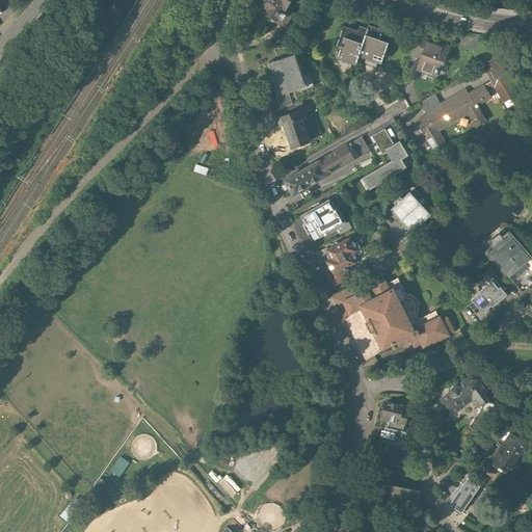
[(261,0),(260,4),(270,10),(267,17),(287,28),(295,15),(288,9),(293,0),(261,0)]
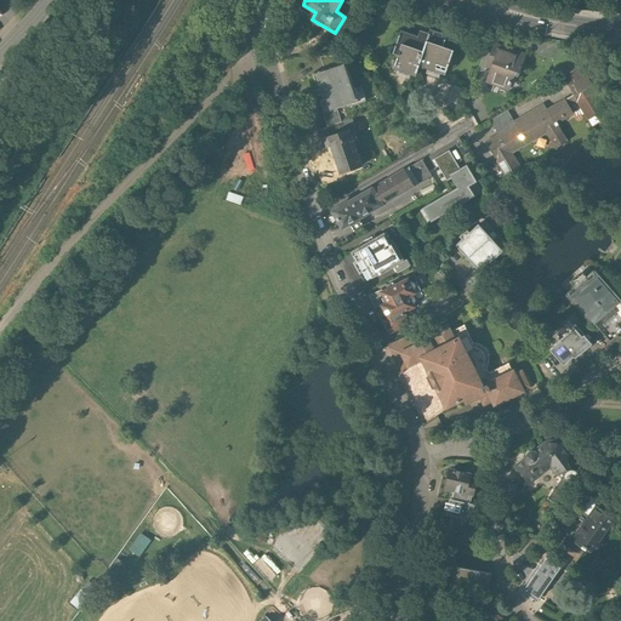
[(432,30),(429,35),(422,33),(420,38),(403,32),(394,55),(399,56),(394,70),(415,78),(419,66),(444,75),(453,51),(442,47),(446,36),(432,30)]
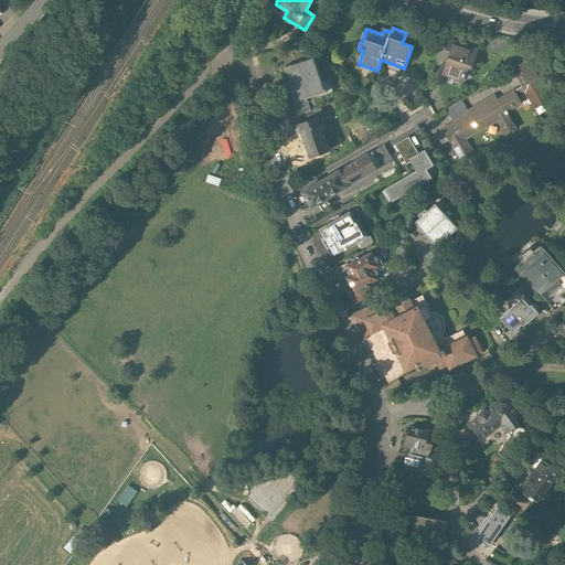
[(477,50),(450,41),(443,61),(451,64),(448,73),(458,76),(461,67),(469,70),(477,50)]
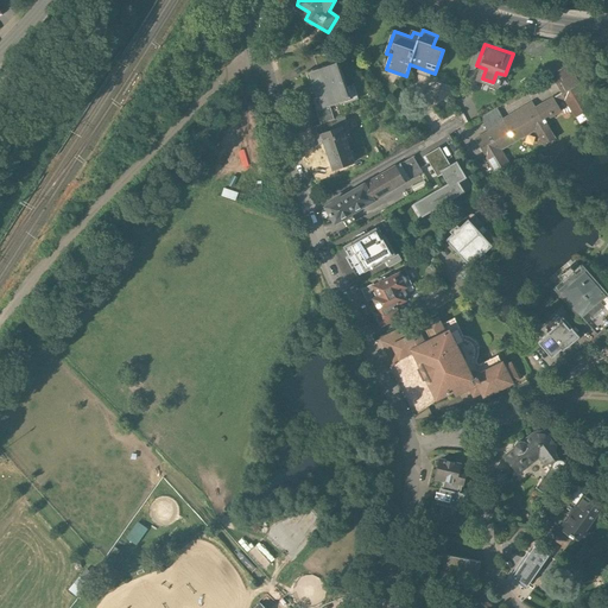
[(336,63),(309,73),(321,109),(340,102),(340,106),(358,99),(353,84),(346,87),(336,63)]
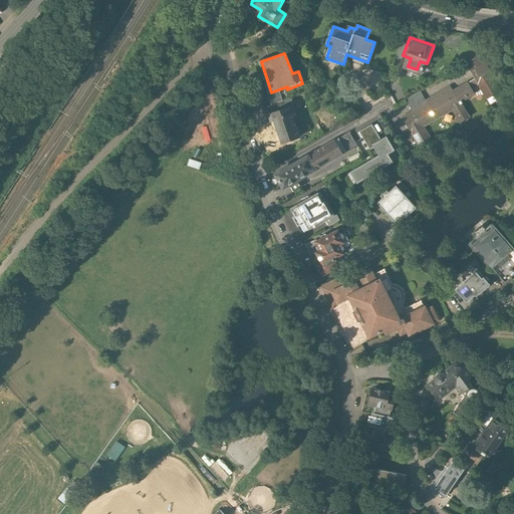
[(483,54),(467,63),(475,78),(489,71),(484,62),(487,61),(483,54)]
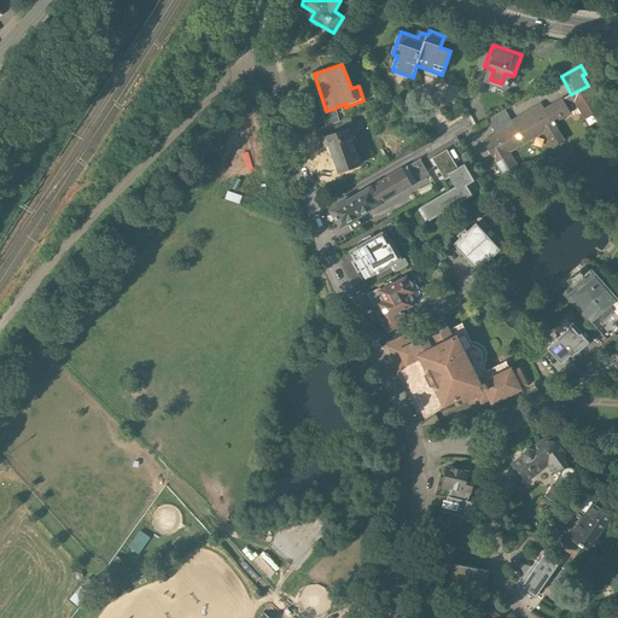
[(588,88),(571,98),(588,127),(605,117),(588,88)]
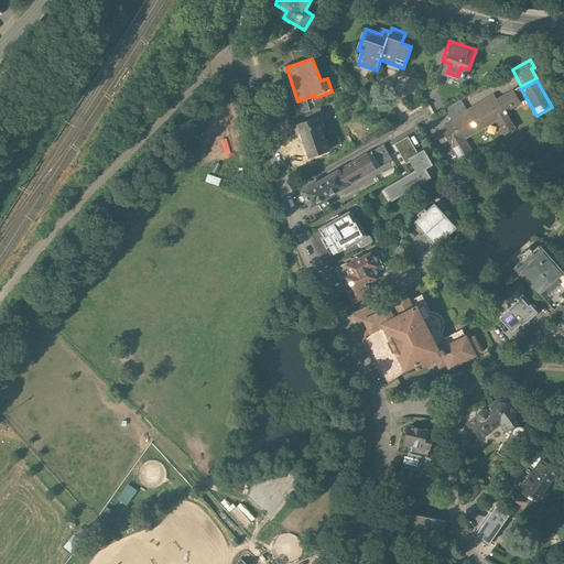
[(442,129),(461,162),(473,154),(465,140),(497,121),(505,134),(514,129),(505,114),(521,104),(512,90),(497,100),(494,95),(467,111),(465,107),(461,100),(445,110),(449,116),(453,122),(442,129)]
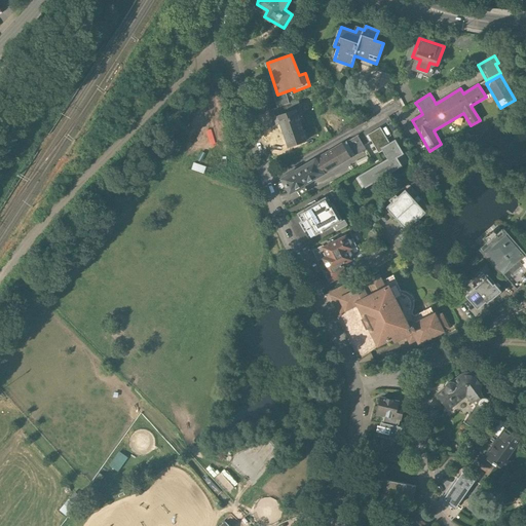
[(277,107),(289,104),(285,92),(273,96),(277,107)]
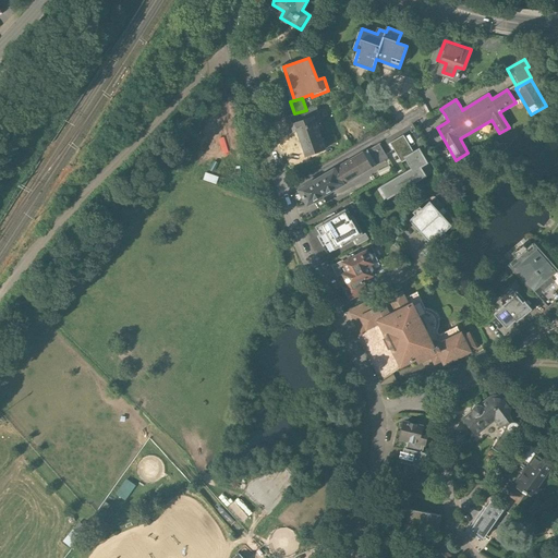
[(316,107),(306,110),(294,113),(284,118),(289,132),(293,131),(291,124),(314,117),(316,122),(322,120),(316,107)]
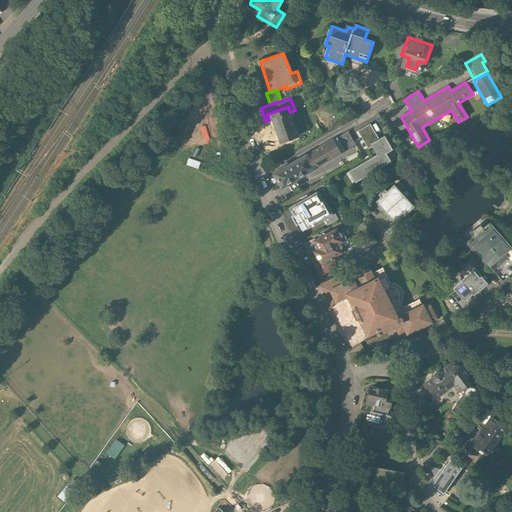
[(288,107),(267,114),(269,120),(272,119),(280,142),(298,136),(290,112),(288,107)]
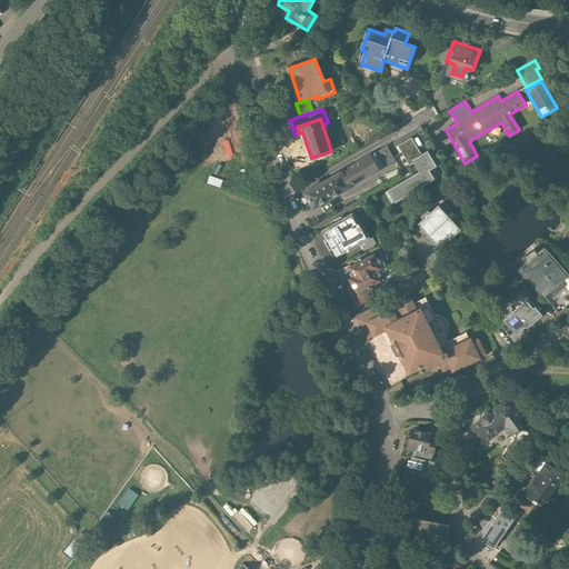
[(411,138),(398,146),(409,167),(413,163),(412,160),(421,155),(411,138)]
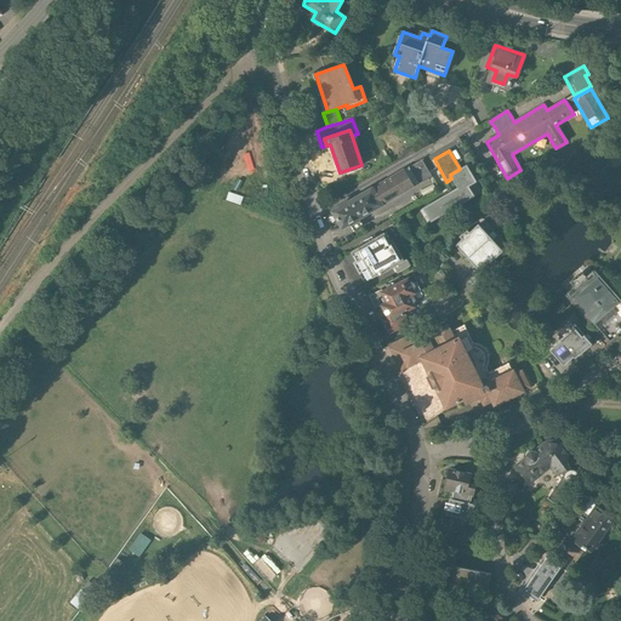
[(423,160),(406,170),(417,187),(433,177),(423,160)]
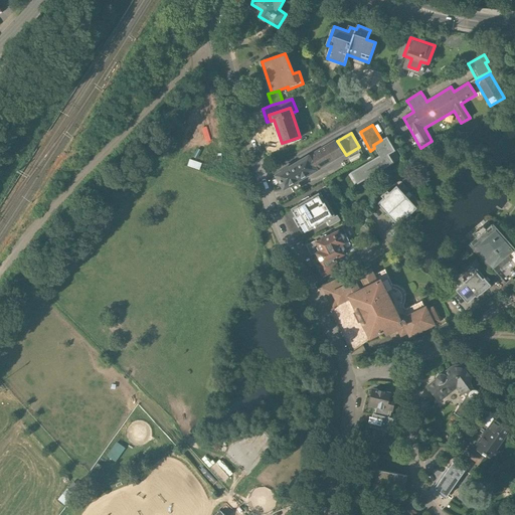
[(381,140),(373,145),(374,148),(379,156),(350,173),(351,173),(354,172),(360,182),(357,184),(393,163),(388,155),(395,151),(387,137),(381,140)]
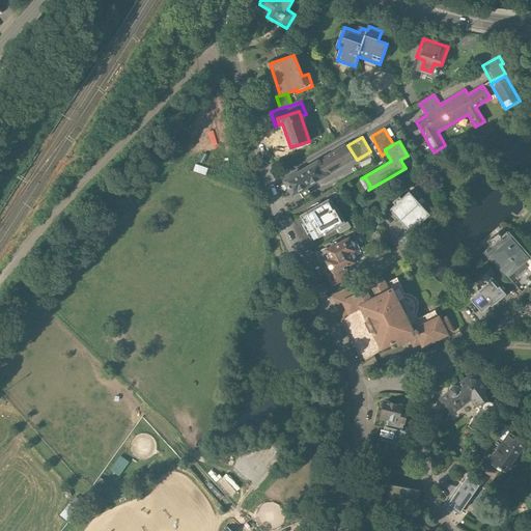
[(347,145),(322,161),(330,175),(357,160),(347,145)]
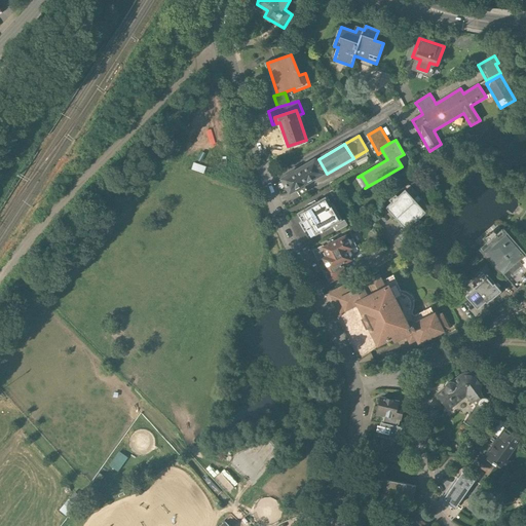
[(289,177),(283,180),(291,195),(298,191),(300,193),(308,188),(306,186),(327,174),(318,159),(297,172),(296,168),(288,174),(289,177)]
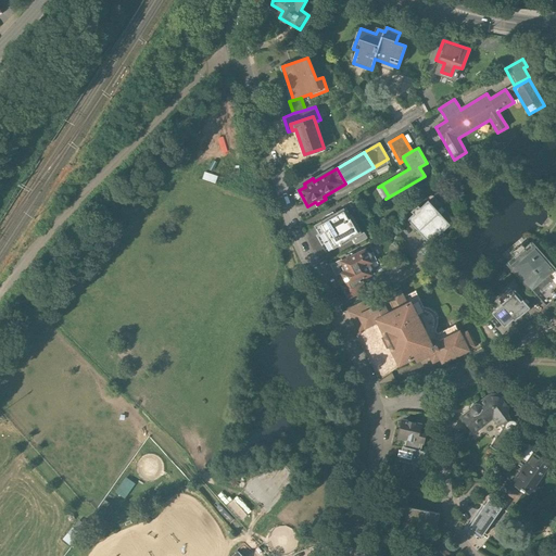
[(438,211),(428,201),(420,209),(418,205),(411,212),(414,215),(407,220),(418,231),(439,213),(438,211)]
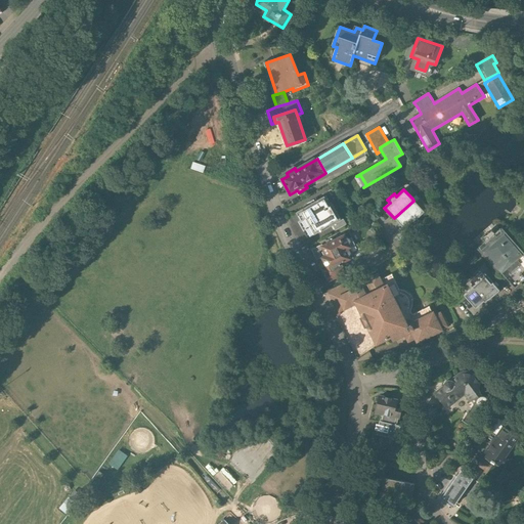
[(295,214),(309,238),(341,221),(326,195),(295,214)]
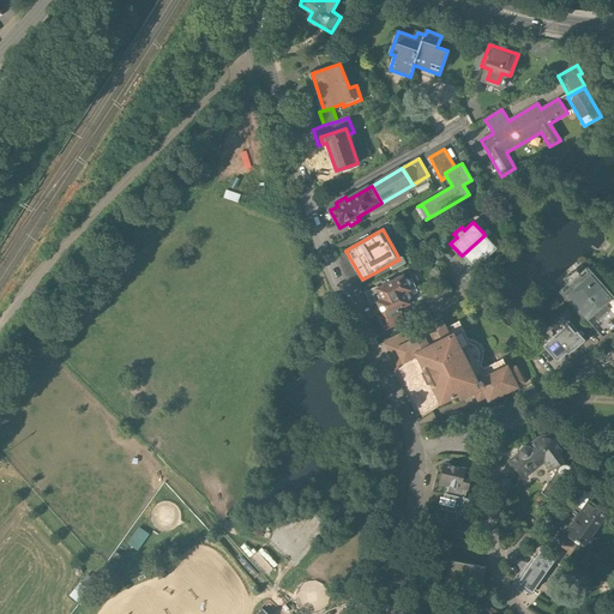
[(487,238),(485,235),(462,256),(474,270),(477,266),(481,263),(483,266),(492,259),(488,257),(497,248),(487,238)]
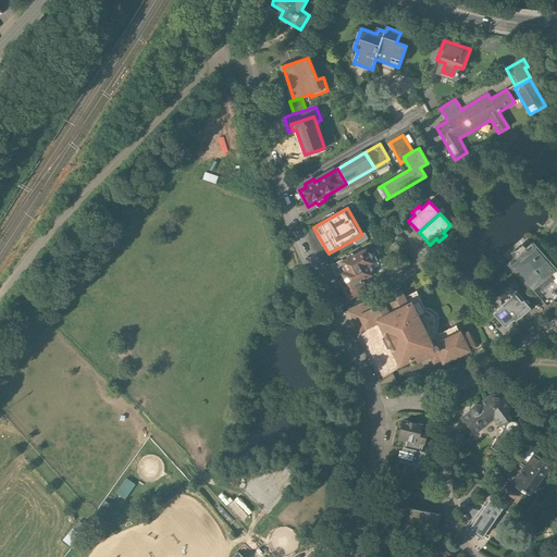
[(443,252),(433,242),(430,245),(420,254),(430,264),(443,252)]
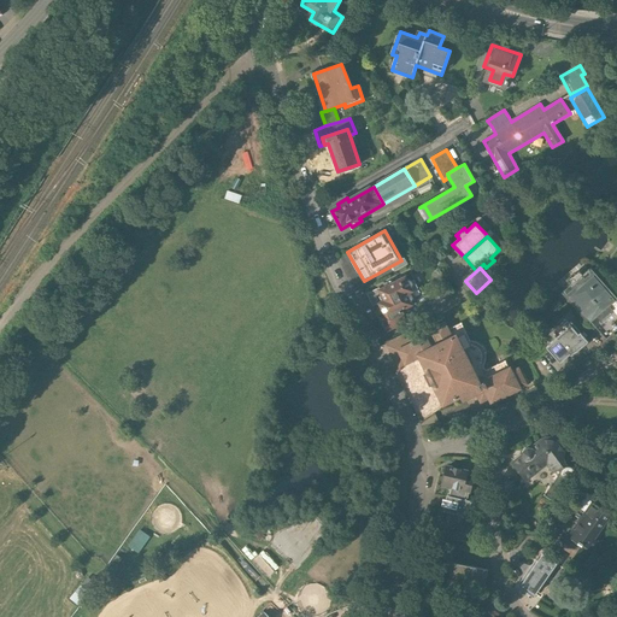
[(616,303),(588,270),(563,292),(591,322),(609,306),(616,316),(616,303)]
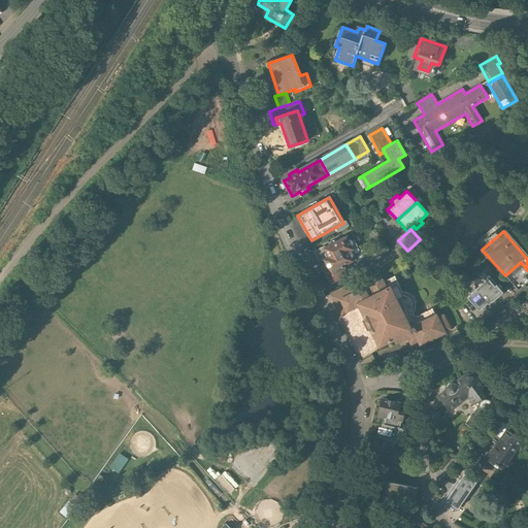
[(347,237),(328,246),(329,249),(328,253),(327,253),(329,256),(332,257),(333,258),(325,262),(329,270),(332,268),(333,269),(325,273),(329,282),(333,279),(334,282),(360,268),(356,260),(358,259),(357,257),(363,254),(359,245),(355,248),(352,241),(349,239),(347,237)]
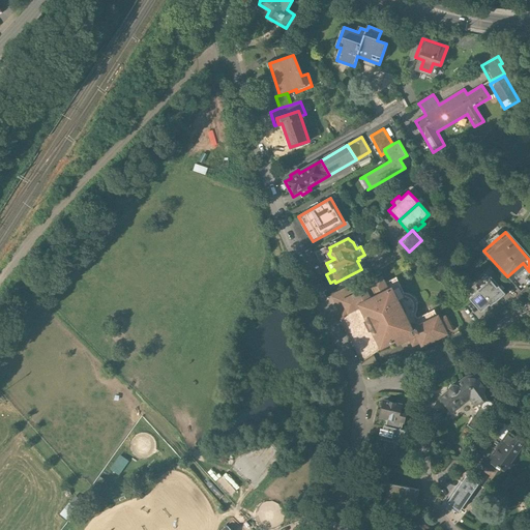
[(505,294),(491,276),(476,289),(478,291),(469,299),(480,313),(490,305),(491,306),(494,303),(495,303),(505,294)]
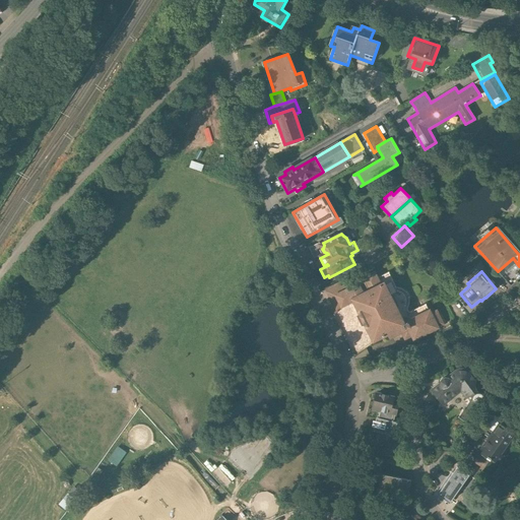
[(363,281),(369,294),(353,301),(374,340),(389,333),(391,337),(401,332),(403,337),(404,337),(405,338),(406,338),(407,338),(412,336),(414,339),(438,328),(437,327),(443,324),(437,311),(431,314),(426,305),(408,313),(389,272),(377,278),(374,273),(362,279),(363,281)]
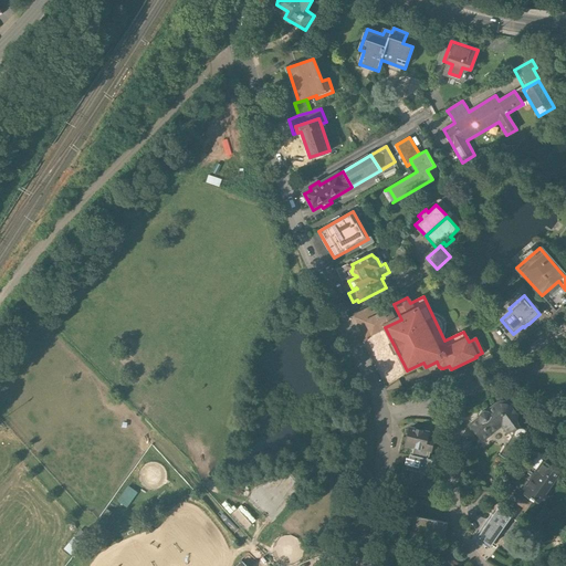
[(366,336),(385,327),(401,320),(395,306),(384,312),(379,303),(355,314),(366,336)]
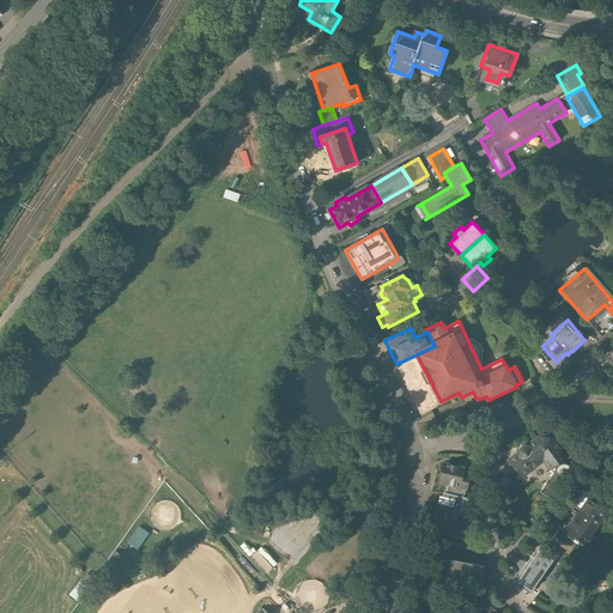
[(553,502),(570,475),(571,471),(570,468),(569,466),(566,465),(564,465),(560,456),(560,447),(554,438),(547,436),(539,436),(509,459),(522,477),(542,460),(550,469),(553,472),(539,492),(553,502)]
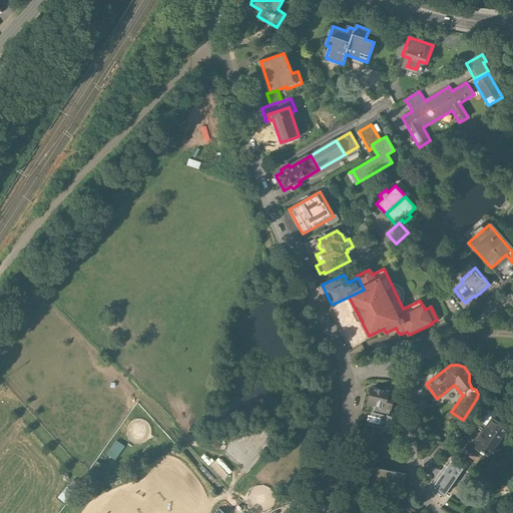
[(391,403),(386,402),(388,392),(371,388),(367,405),(375,406),(370,427),(388,431),(391,417),(388,417),(391,403)]
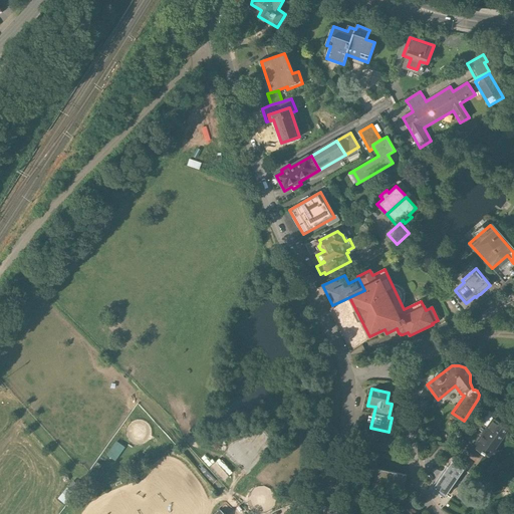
[(494,420),(474,447),(491,459),(511,432),(494,420)]
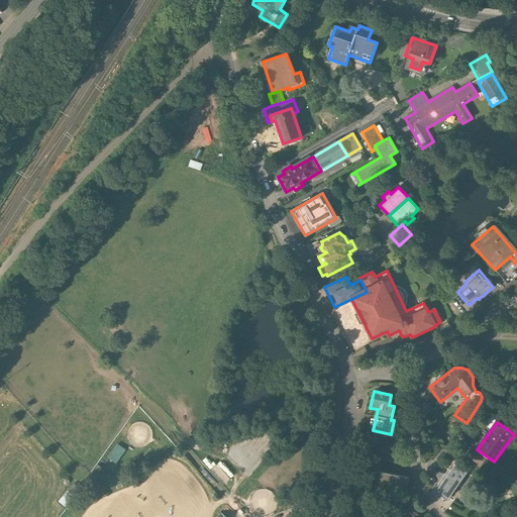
[(455,467),(451,473),(462,481),(467,475),(455,467)]
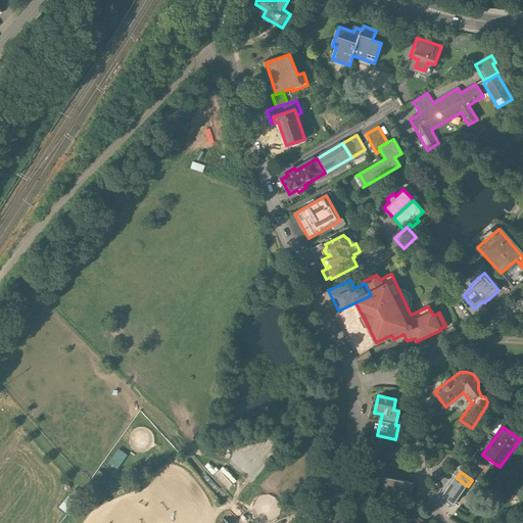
[(414,484),(382,477),(379,492),(410,500),(414,484)]
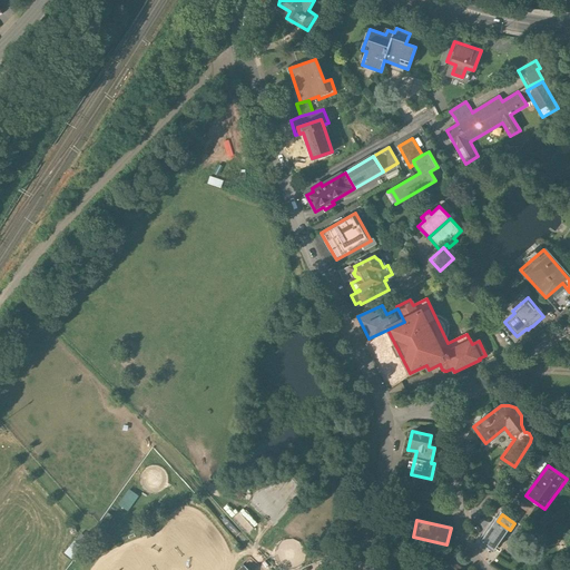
[(495,520),(481,539),(495,550),(510,530),(498,521),(495,520)]
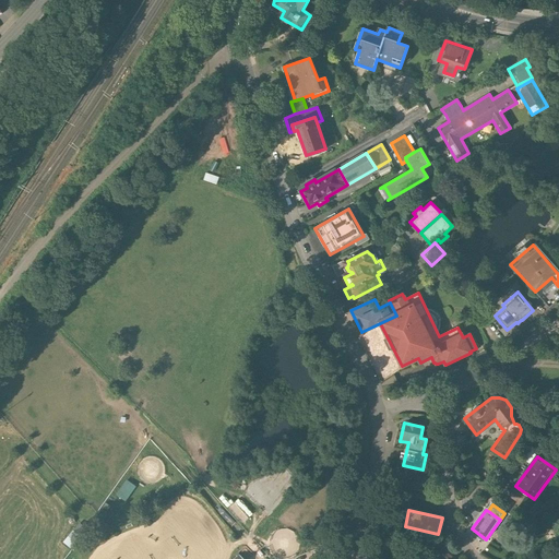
[(71,531),(61,543),(71,550),(72,551),(82,538),(80,537),(71,531)]
